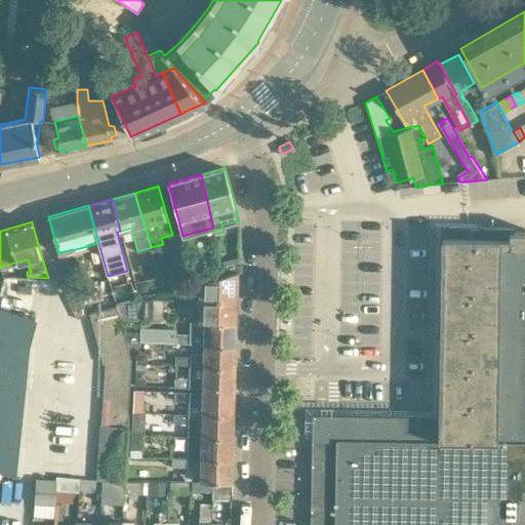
[(312,428),(310,524),(524,524),(524,232),(513,232),(513,228),(442,227),(439,416),(347,415),(336,429),(336,428),(336,427),(336,426),(336,425),(335,423),(335,422),(334,421),(334,420),(333,420),(332,419),(331,418),(330,418),(329,417),(328,417),(327,417),(326,417),(325,416),(324,416),(323,417),(322,417),(321,417),(320,418),(319,418),(318,419),(317,420),(316,421),(316,422),(315,423),(315,425),(314,426),(314,427),(314,428),(313,428),(312,428)]
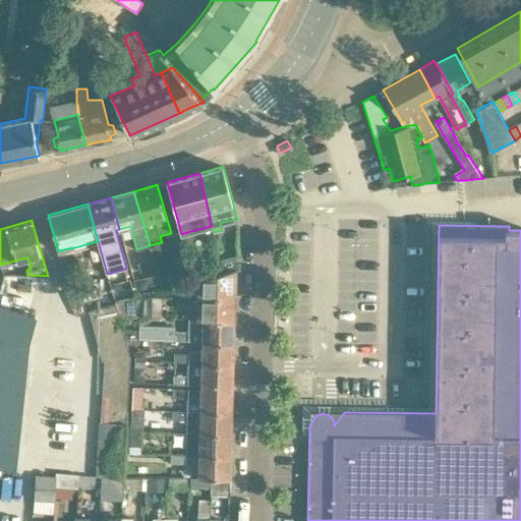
[(236,256),(222,259),(221,261),(223,267),(224,272),(236,269),(236,256)]
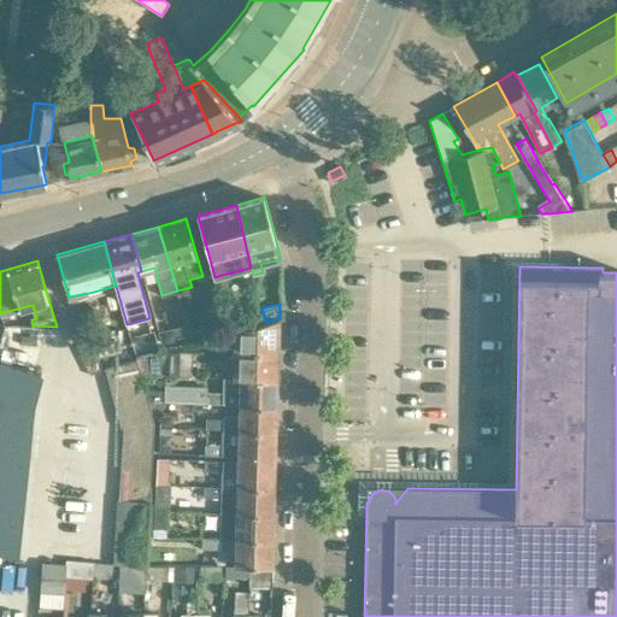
[(118,318),(109,322),(113,336),(123,334),(118,318)]
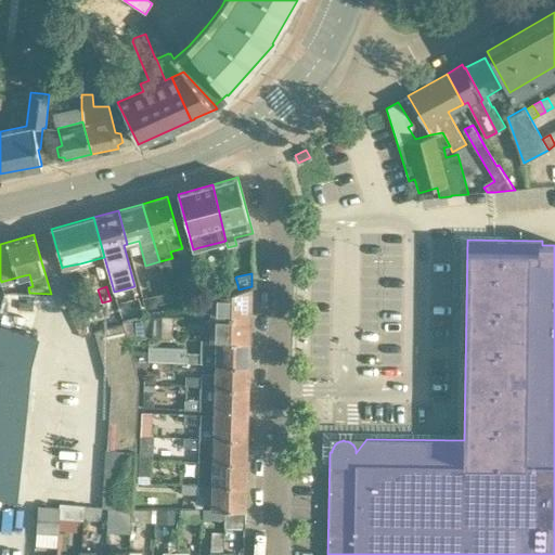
[(210,298),(210,320),(250,321),(252,286),(239,289),(210,297),(210,298)]
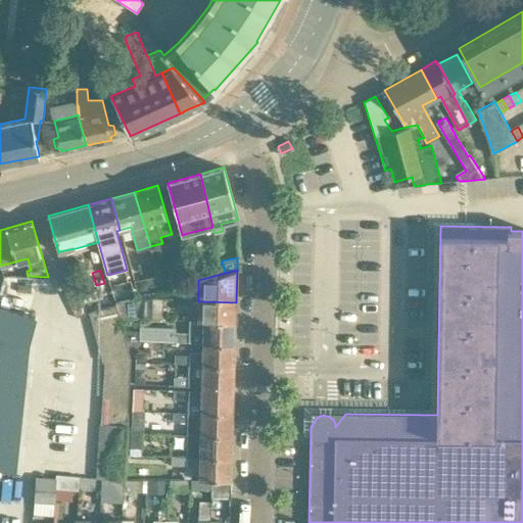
[(92,273),(85,275),(88,287),(96,285),(92,273)]
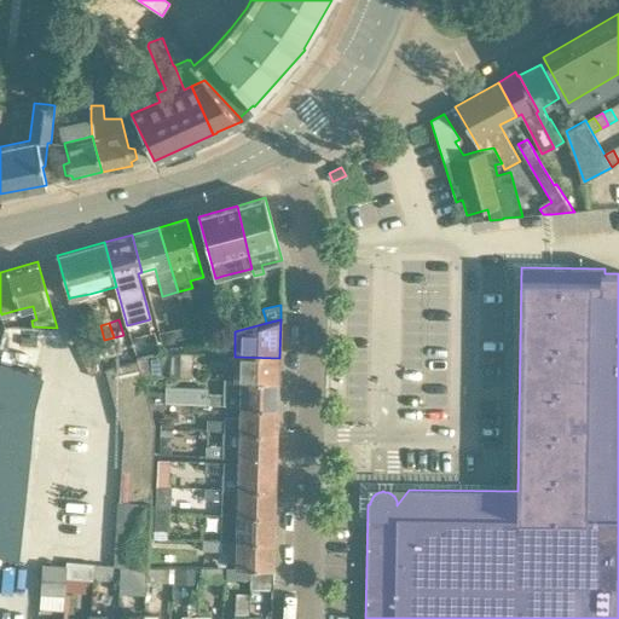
[(187,327),(191,339),(203,336),(200,324),(187,327)]
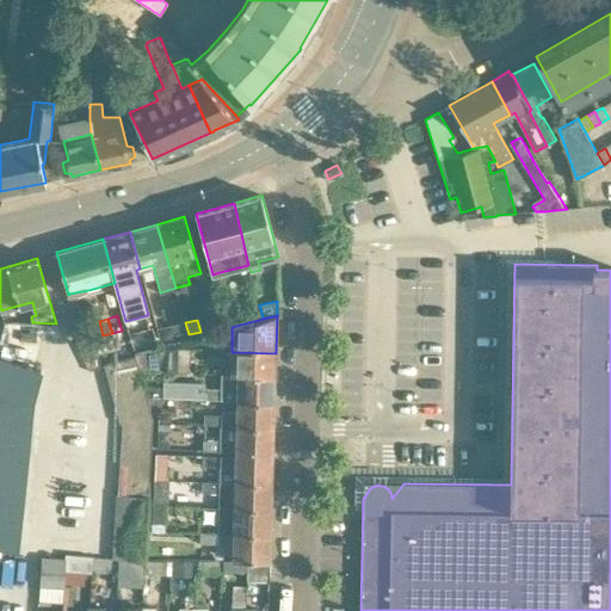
[(99,321),(90,323),(93,338),(103,335),(99,321)]
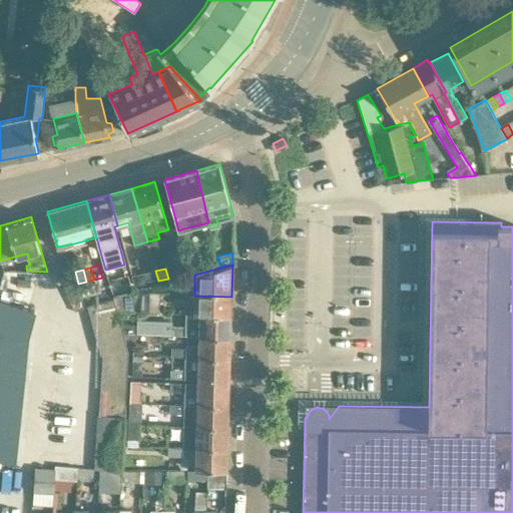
[(134,286),(158,281),(155,271),(131,277),(134,286)]
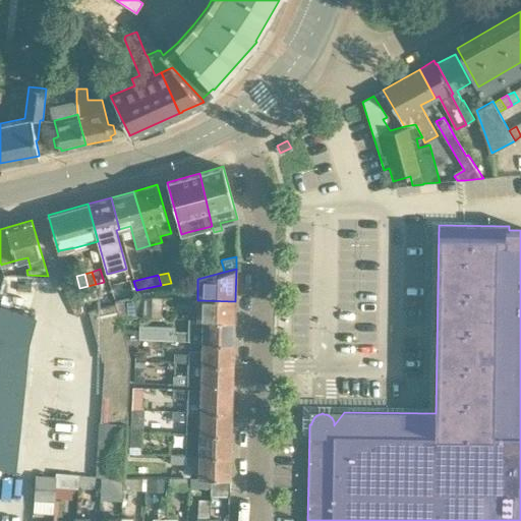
[(114,300),(115,303),(119,316),(136,317),(131,296),(114,300)]
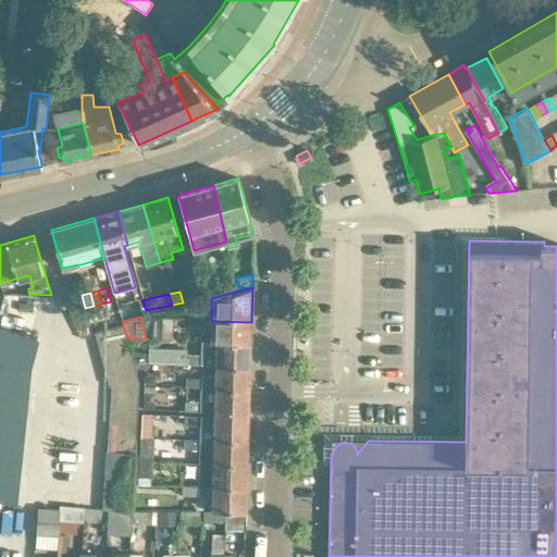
[(151,320),(150,339),(159,339),(160,320),(151,320)]
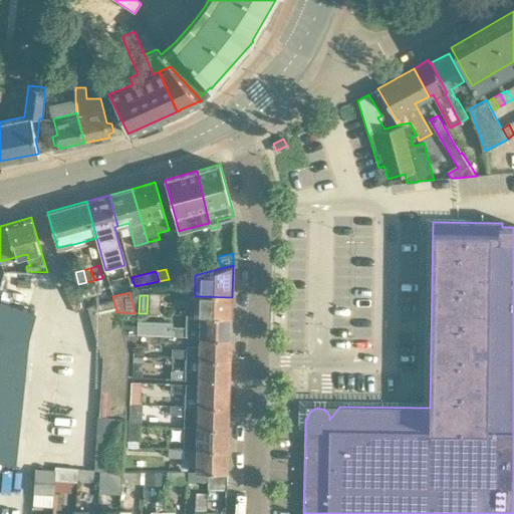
[(148,295),(147,313),(159,313),(161,296),(148,295)]
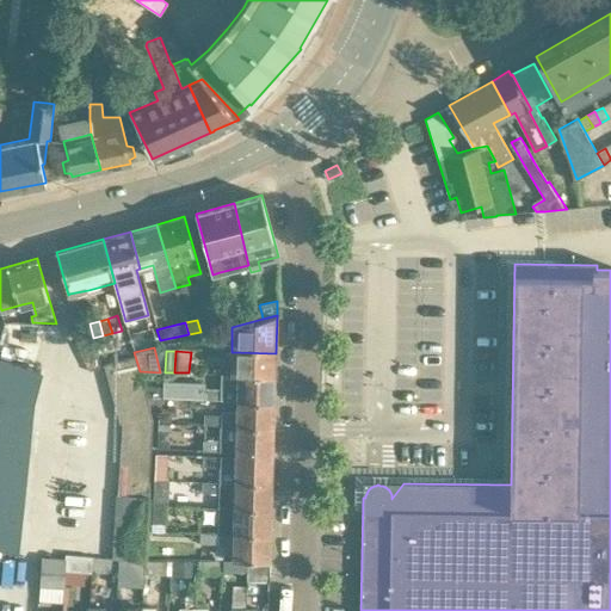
[(275,375),(276,353),(232,352),(230,375),(238,375),(275,375)]
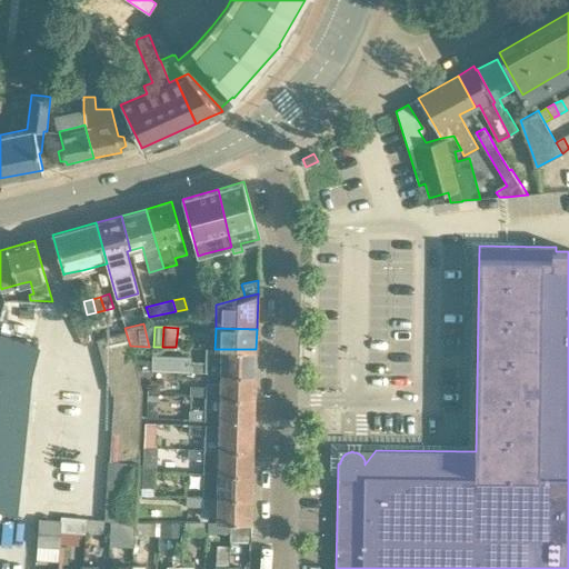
[(126,331),(98,339),(96,339),(96,341),(98,340),(101,353),(130,346),(126,331)]
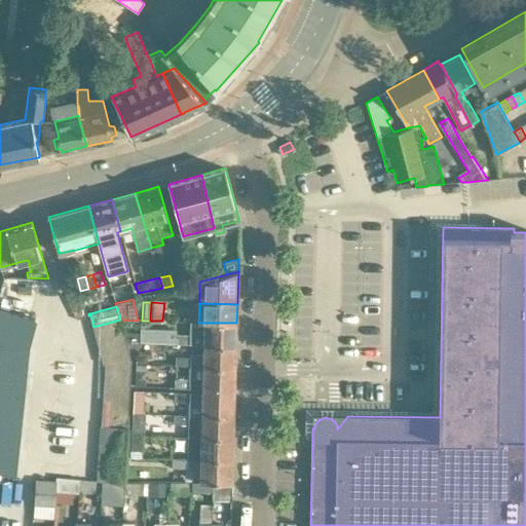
[(0,340),(29,344),(36,317),(0,308),(0,340)]
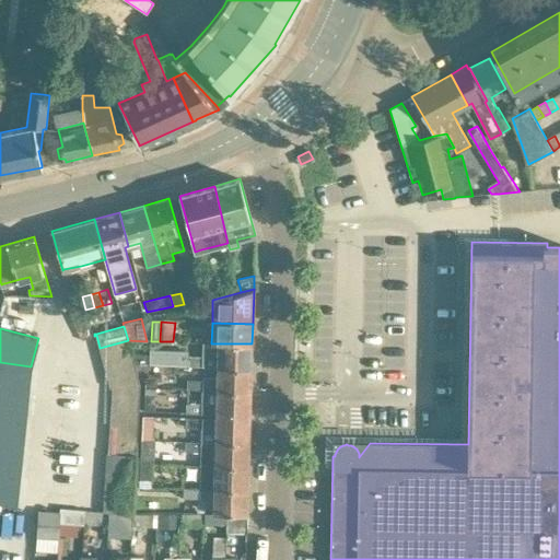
[(131,353),(128,340),(100,348),(104,361),(131,353)]
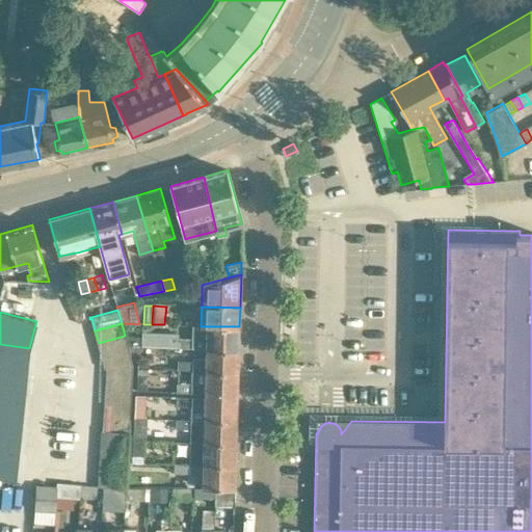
[(140,346),(206,349),(239,350),(239,326),(207,326),(201,326),(192,325),(191,339),(179,339),(179,334),(141,333),(141,336),(140,346)]
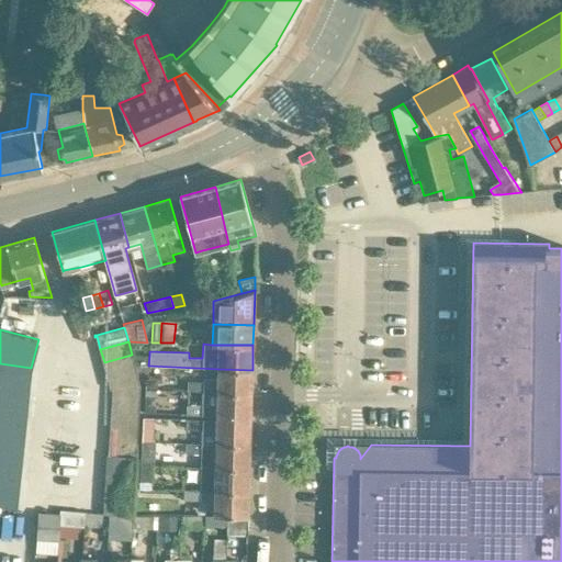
[(104,362),(108,375),(136,368),(135,366),(132,355),(104,362)]
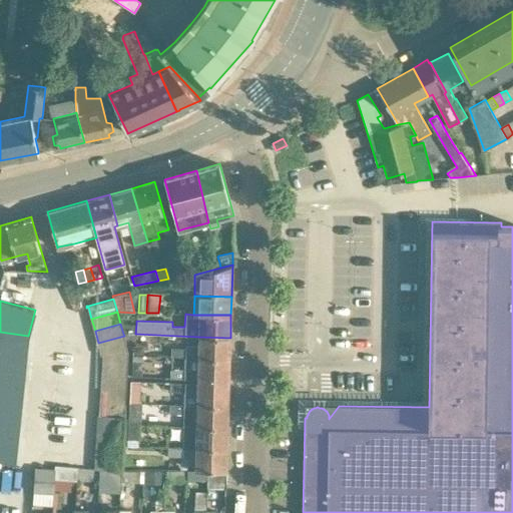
[(123,334),(135,334),(136,324),(120,324),(123,334)]
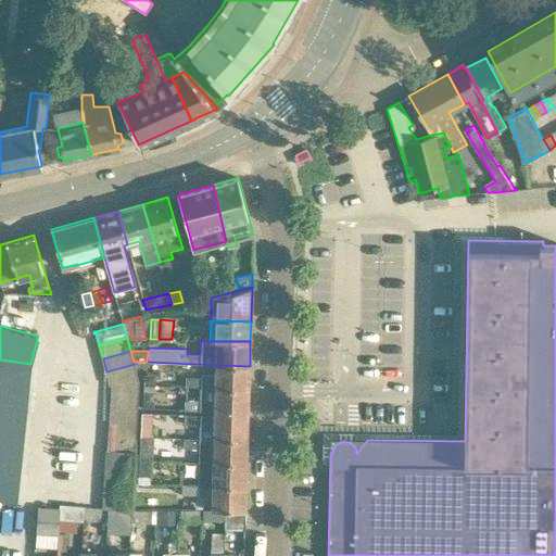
[(0,388),(28,391),(30,364),(0,359),(0,388)]
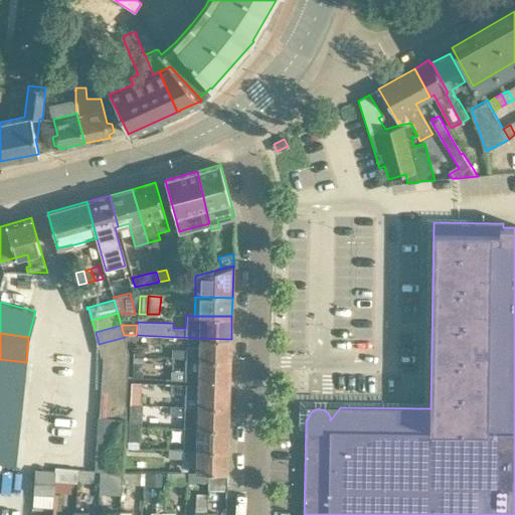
[(104,356),(104,357),(127,350),(125,337),(99,344),(102,356),(104,356)]
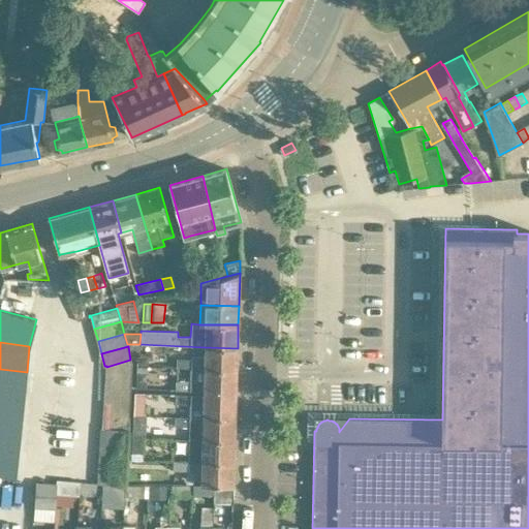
[(176,368),(190,368),(205,368),(237,369),(238,348),(205,347),(205,359),(191,358),(191,360),(176,360),(176,368)]
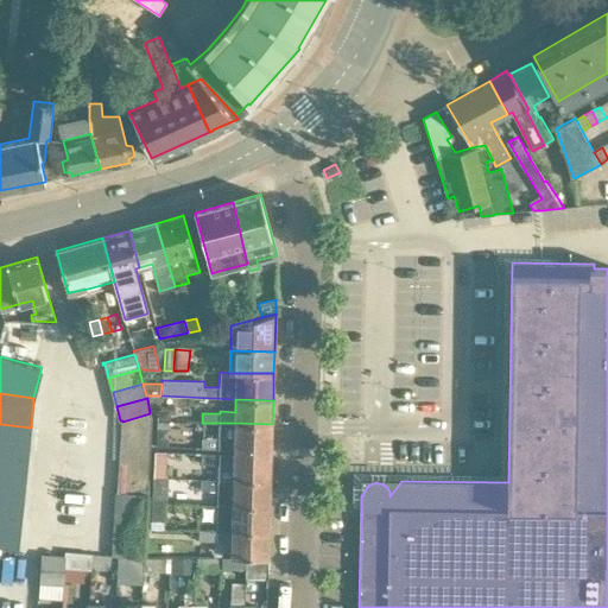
[(151,422),(150,413),(122,422),(121,435),(151,437),(151,422)]
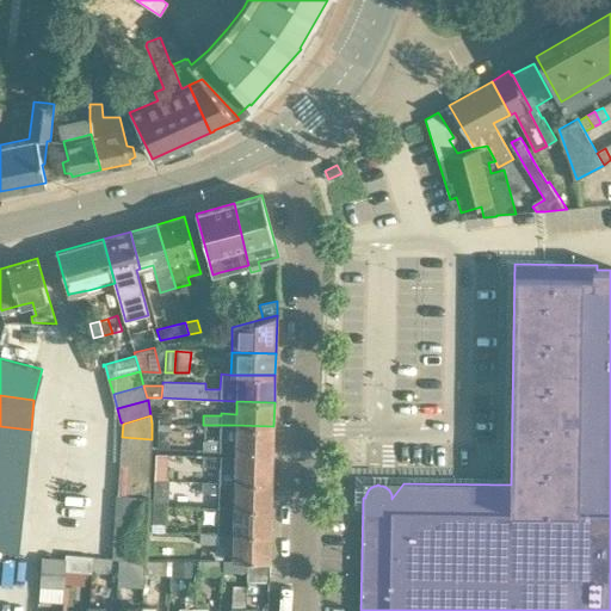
[(156,424),(155,450),(170,450),(171,424),(156,424)]
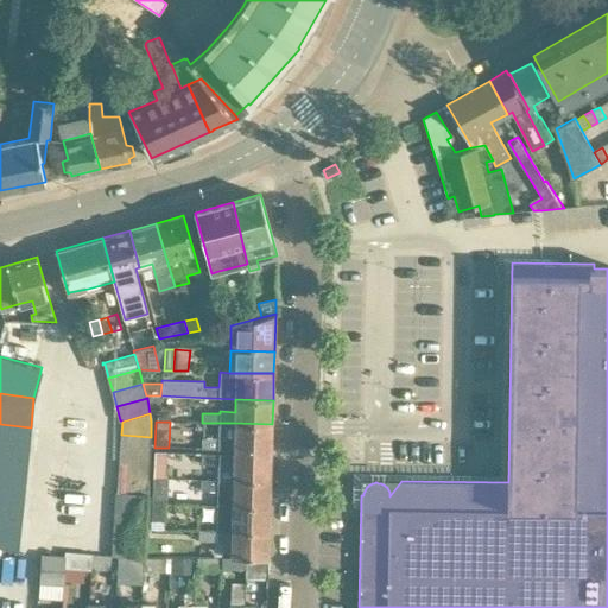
[(201,449),(234,450),(234,453),(271,454),(272,424),(235,423),(219,423),(219,439),(201,439),(201,449)]
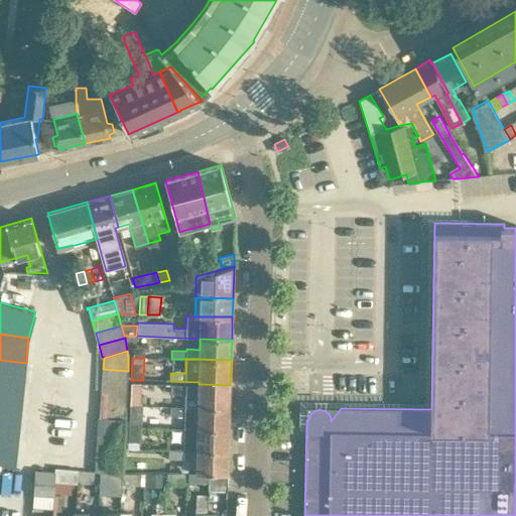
[(0,385),(23,388),(26,363),(0,360),(0,385)]
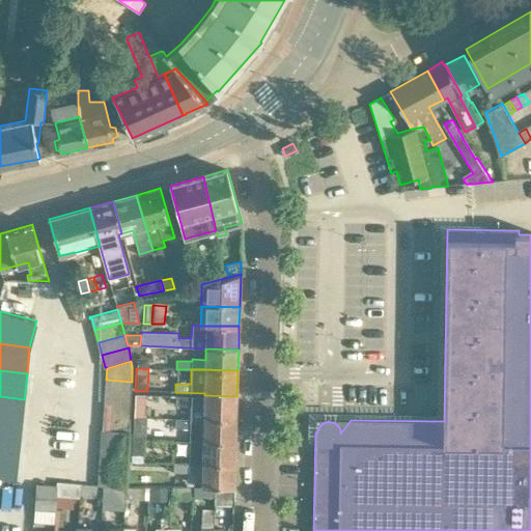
[(106,380),(106,392),(131,394),(132,382),(106,380)]
